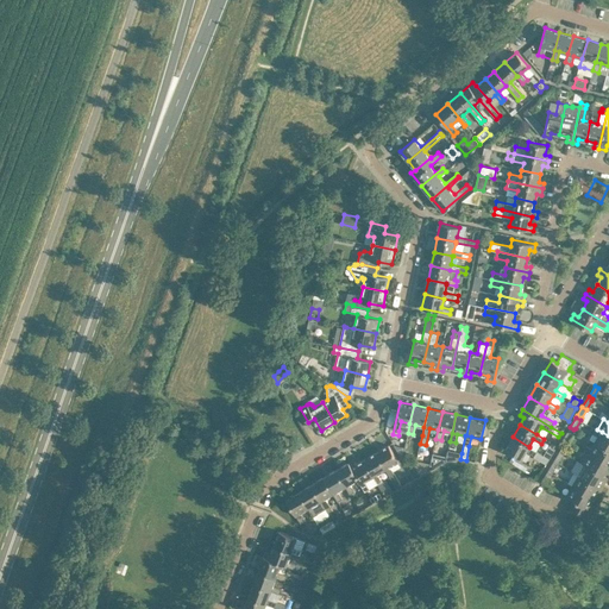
[(570,427),(569,429),(564,438),(567,440),(572,432),(573,429),(570,427)]
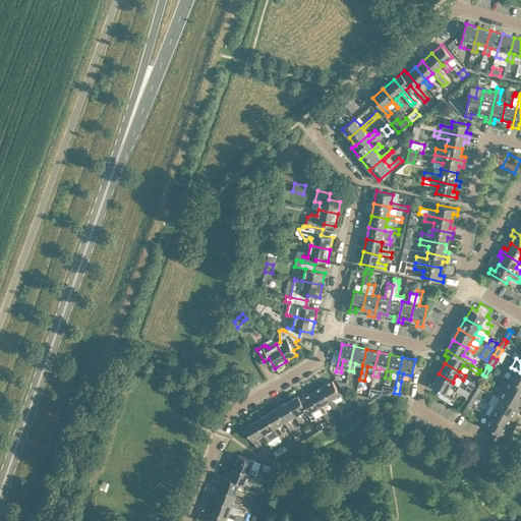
[(510,367),(507,370),(513,373),(510,379),(520,385),(520,372),(515,369),(511,367),(510,367)]
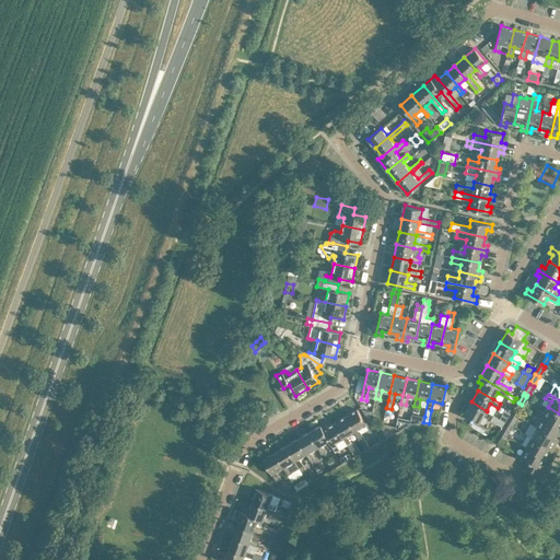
[(505,421),(500,419),(487,410),(487,411),(471,401),(464,413),(479,423),(483,415),(491,419),(502,426),(505,421)]
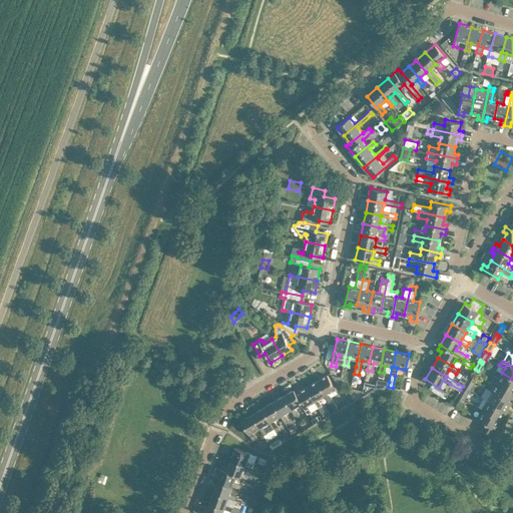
[(493,375),(491,378),(512,391),(512,379),(502,373),(499,378),(493,375)]
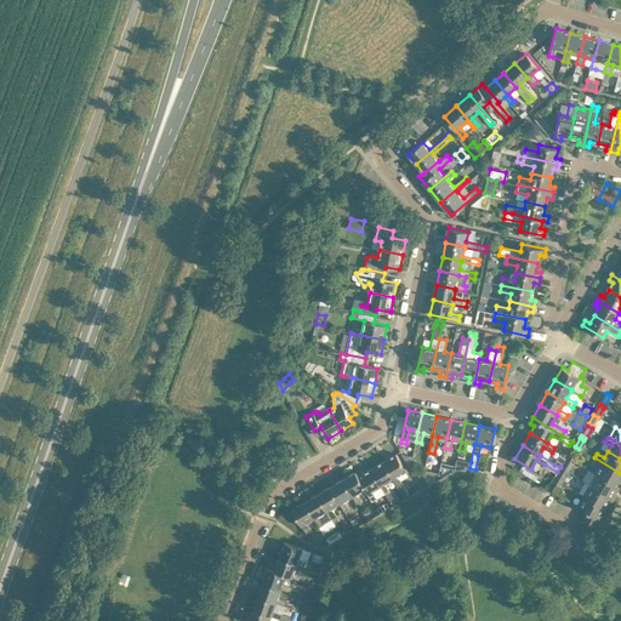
[(562,453),(554,465),(560,467),(565,457),(563,456),(564,454),(562,453)]
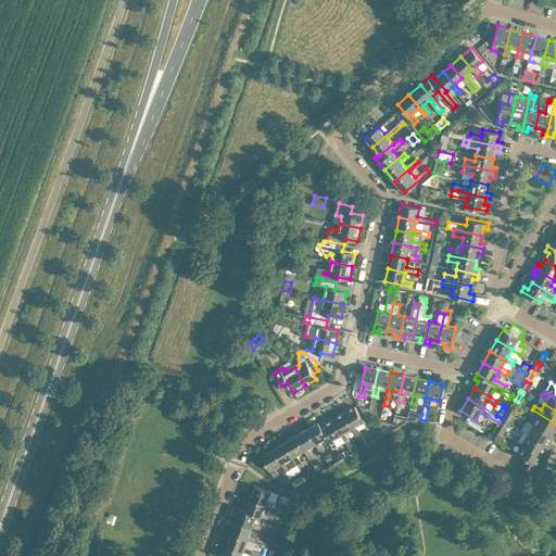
[(352,428),(356,436),(363,446),(367,444),(361,432),(356,426),(364,421),(355,406),(343,413),(352,428)]
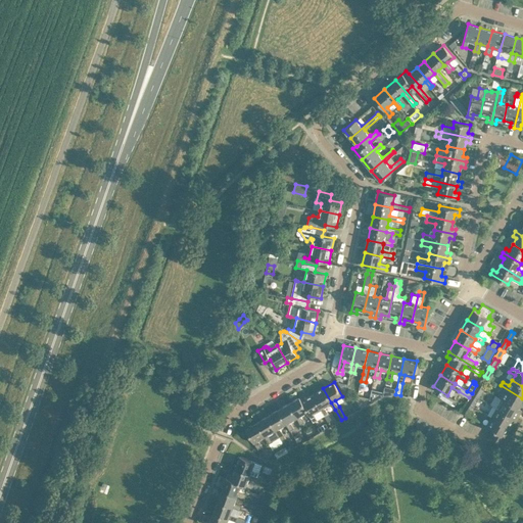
[(522,398),(501,385),(500,386),(506,390),(501,398),(518,409),(519,408),(522,399),(522,398)]
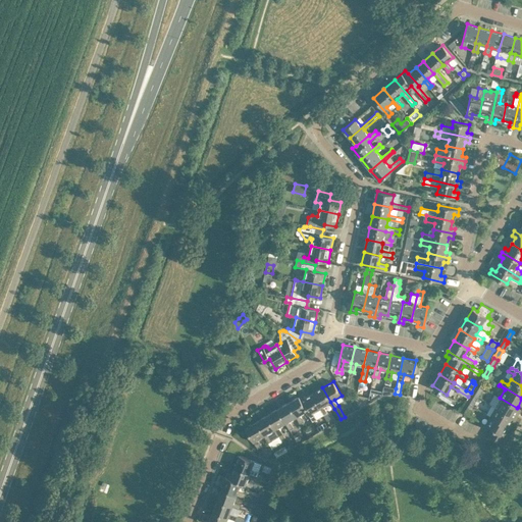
[(382,392),(381,396),(395,394),(396,388),(383,386),(382,392)]
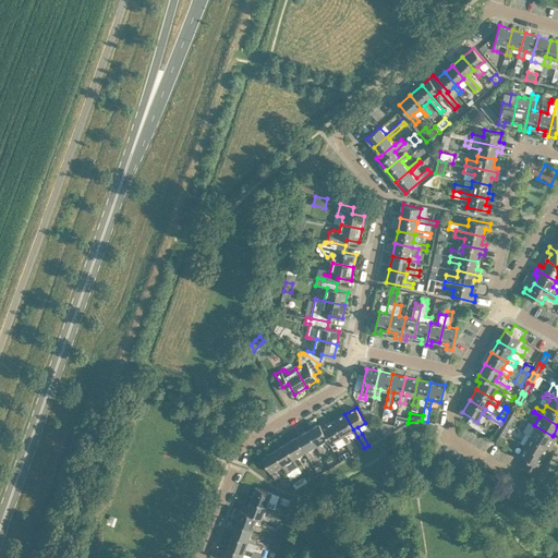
[(350,441),(346,434),(353,429),(344,414),(334,421),(342,436),(341,436),(346,444),(350,441)]
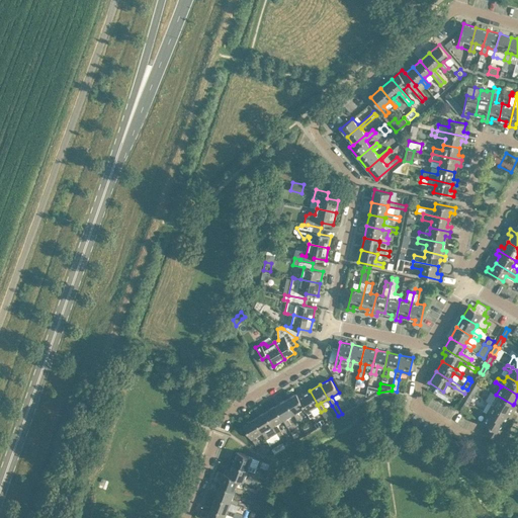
[(368,386),(364,401),(378,393),(379,389),(368,386)]
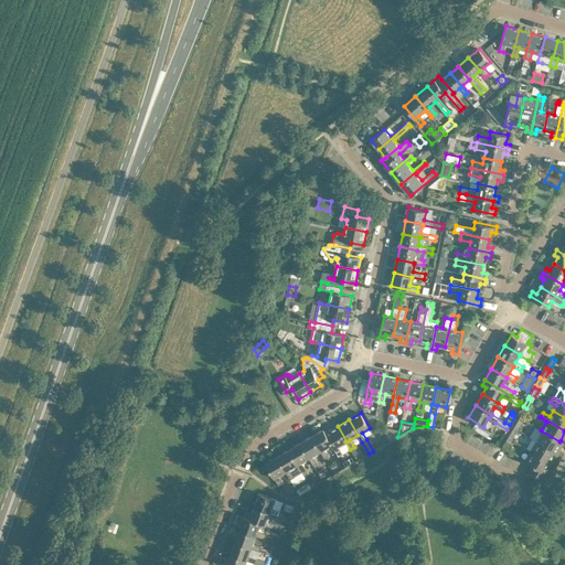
[(345,441),(347,441),(338,426),(330,430),(328,426),(323,428),(332,444),(331,445),(339,456),(343,454),(339,446),(345,441)]
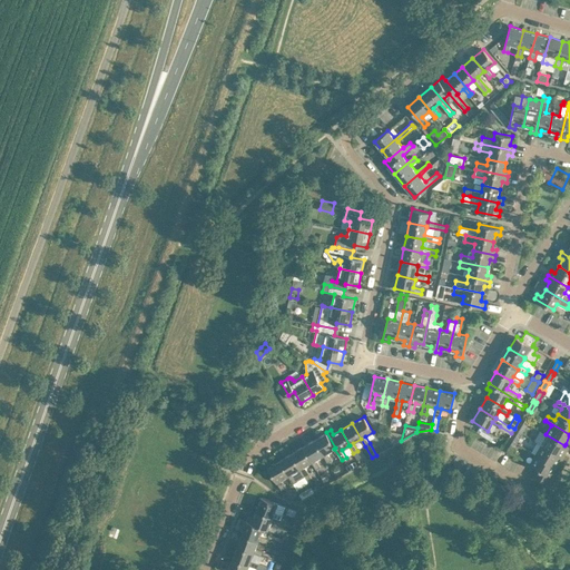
[(512,441),(517,443),(522,433),(519,431),(512,441)]
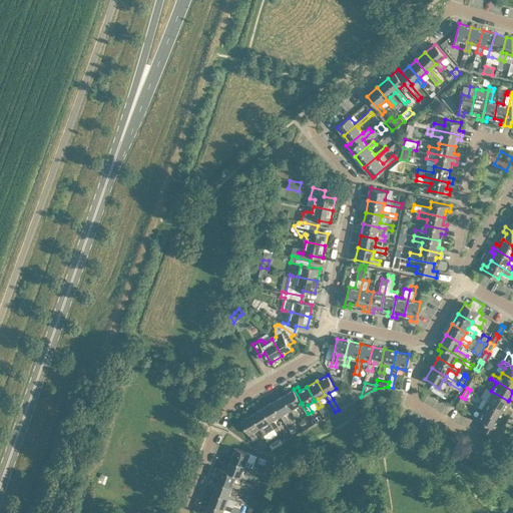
[(298,423),(302,420),(295,407),(301,404),(302,403),(294,389),(283,396),(291,410),(295,416),(298,423)]
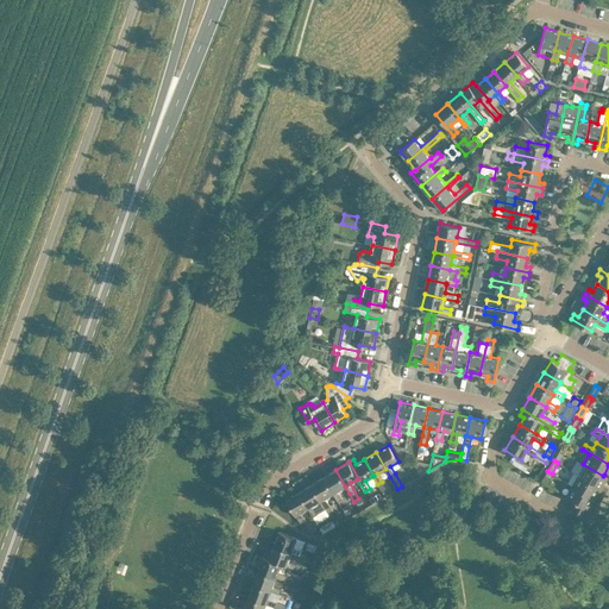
[(583,464),(577,473),(579,476),(601,488),(607,477),(604,475),(603,476),(583,464)]
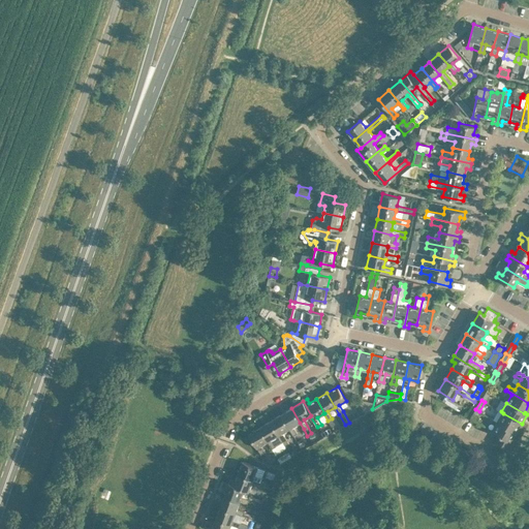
[(293,427),(300,423),(291,408),(281,414),(289,429),(293,435),(298,433),(293,427)]
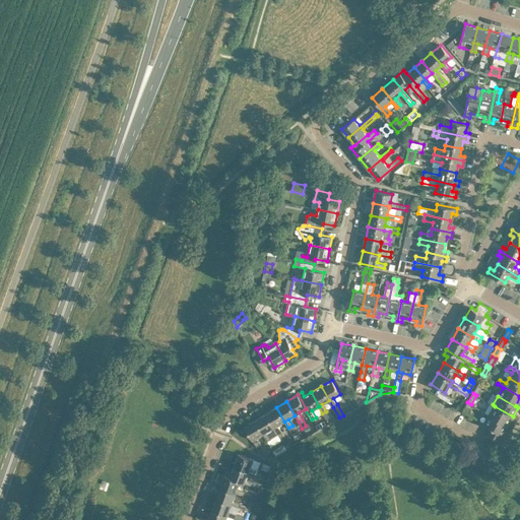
[(466,413),(470,406),(471,404),(467,402),(462,411),(466,413)]
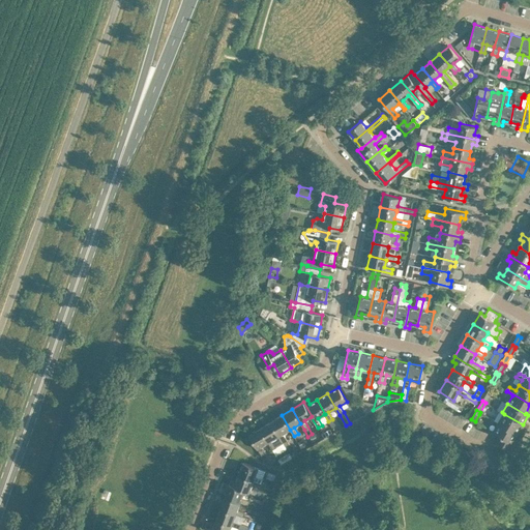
[(523,424),(504,414),(499,423),(517,434),(523,424)]
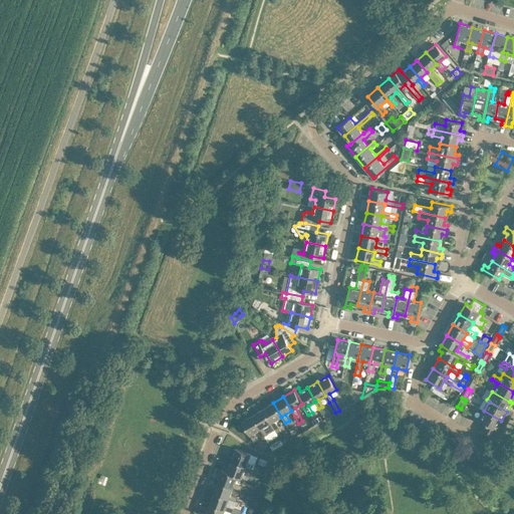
[(270,423),(274,430),(276,433),(280,431),(274,421),(281,417),(273,403),(263,409),(271,423),(270,423)]
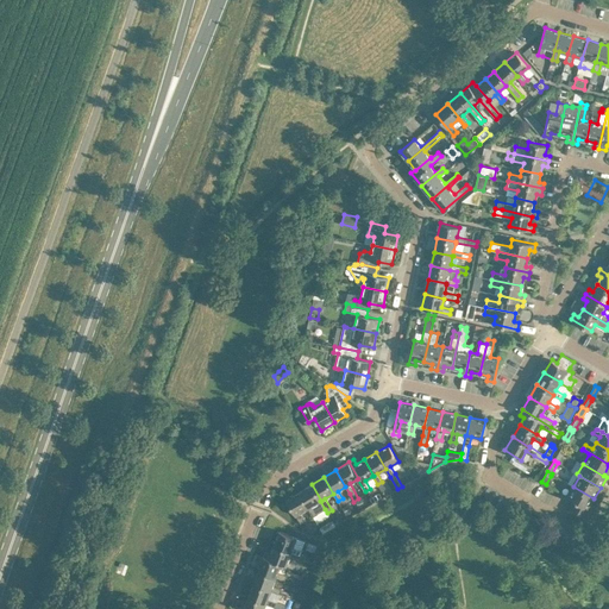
[(308,508),(313,516),(325,509),(320,501),(321,501),(312,484),(299,491),(308,508)]
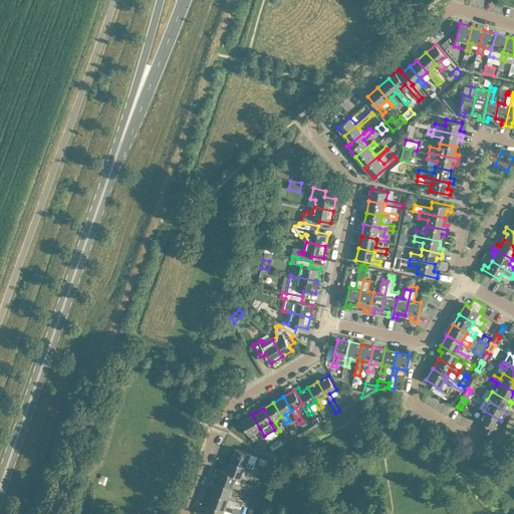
[(492,436),(501,421),(484,411),(479,419),(485,423),(482,429),(492,436)]
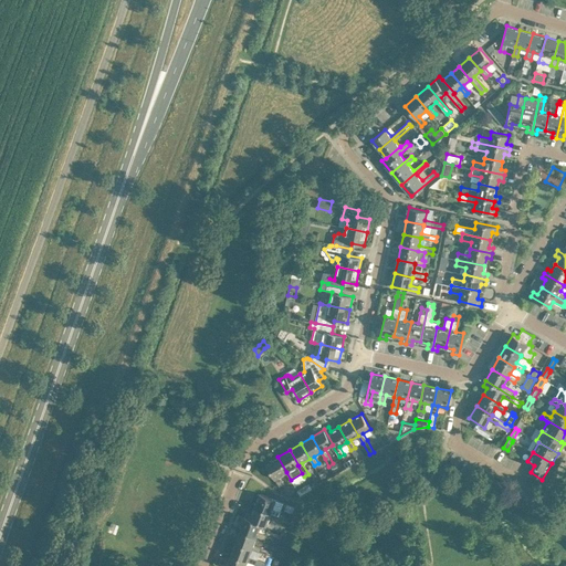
[(265,463),(271,473),(283,493),(287,490),(283,483),(280,477),(286,472),(278,457),(265,463)]
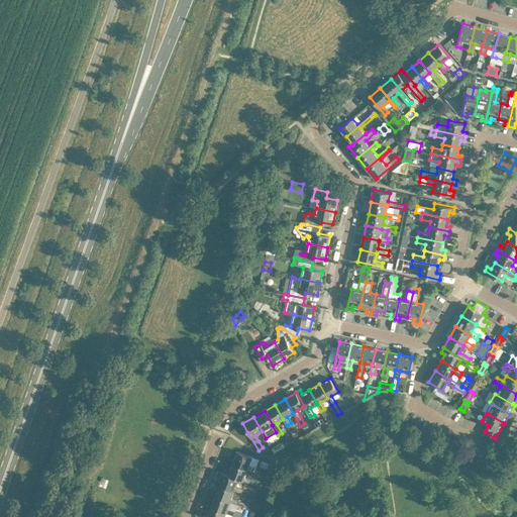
[(272,447),(274,451),(285,445),(282,441),(272,447)]
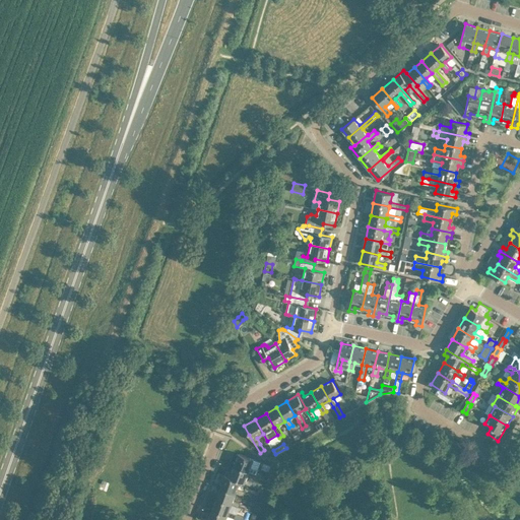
[(234,465),(249,471),(256,474),(258,469),(251,467),(254,459),(238,453),(234,465)]
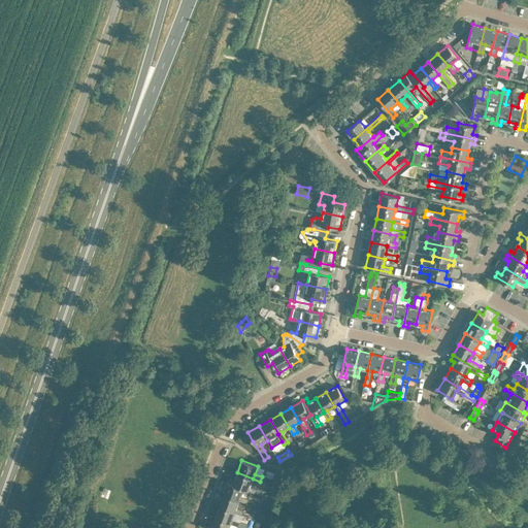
[(256,493),(257,489),(250,486),(253,479),(237,472),(234,480),(230,477),(228,483),(243,488),(243,489),(256,493)]
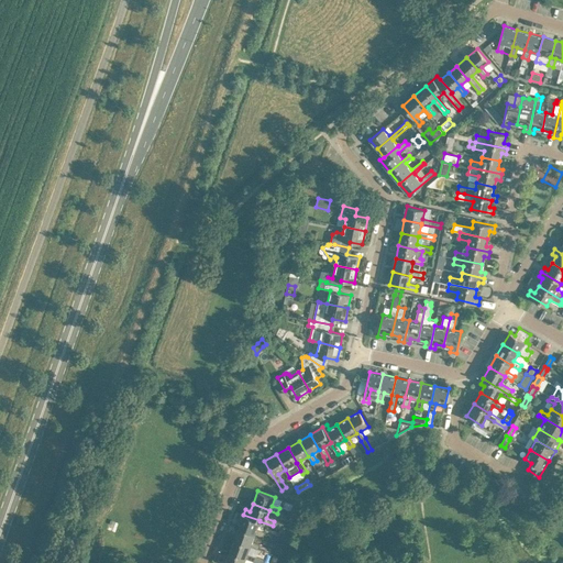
[(295,505),(289,518),(297,520),(301,507),(295,505)]
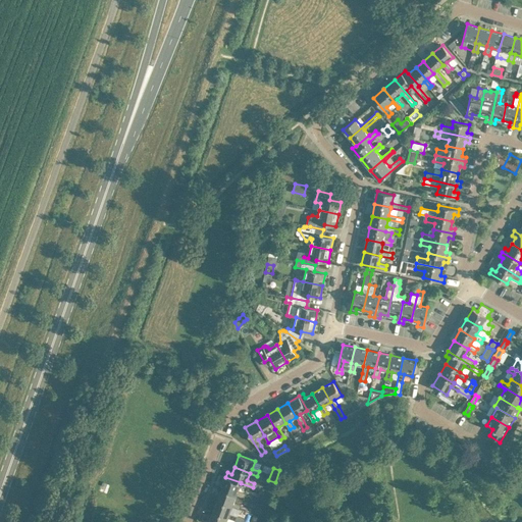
[(241,482),(225,477),(221,488),(237,494),(244,498),(246,492),(239,490),(241,483),(241,482)]
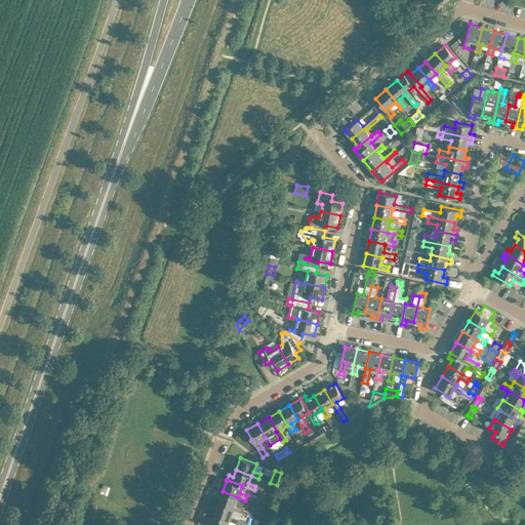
[(234,509),(241,512),(247,514),(249,511),(242,508),(243,508),(235,505),(238,497),(223,491),(218,503),(234,509)]
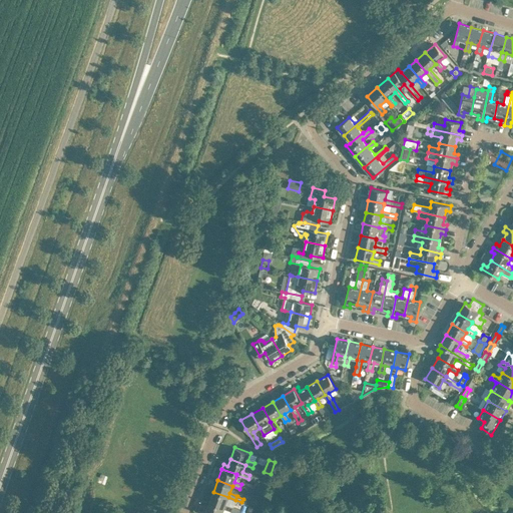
[(230,511),(231,511),(235,500),(228,497),(213,492),(209,503),(230,511)]
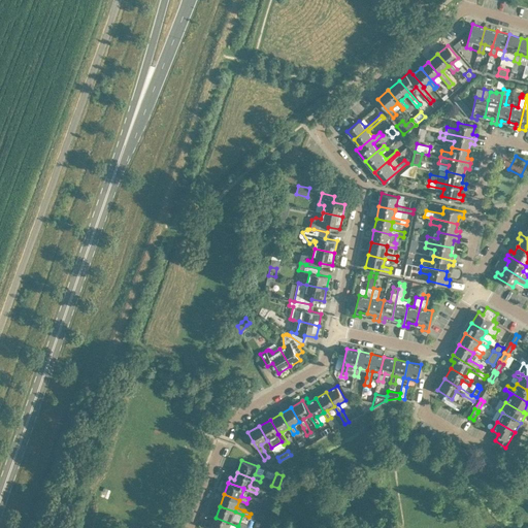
[(236,527),(237,526),(216,518),(210,527),(236,527)]
